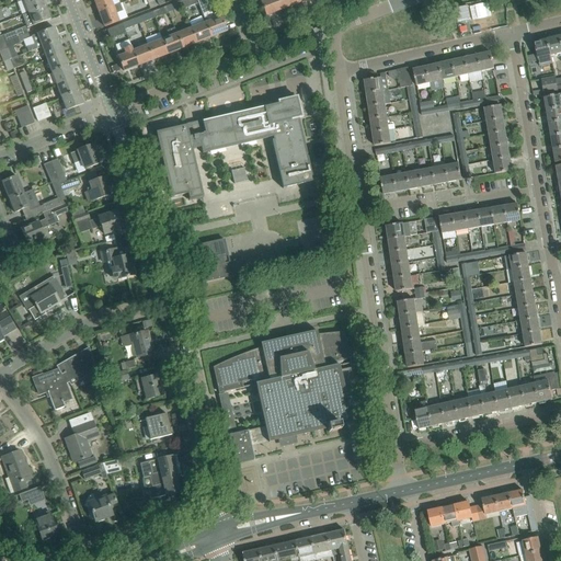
[(25,0),(23,1),(29,13),(45,7),(42,0),(25,0)]
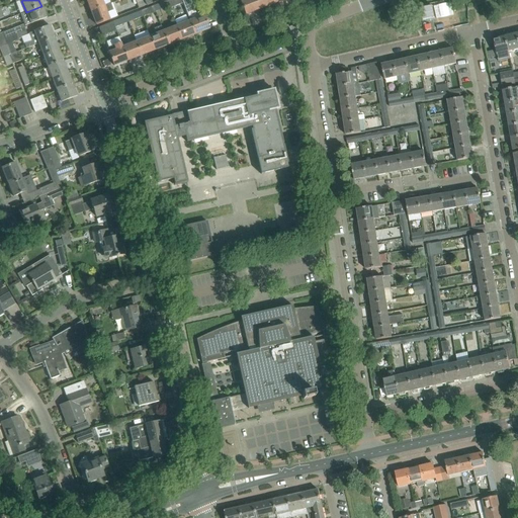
[(86,0),(91,11),(104,6),(101,0),(86,0)]
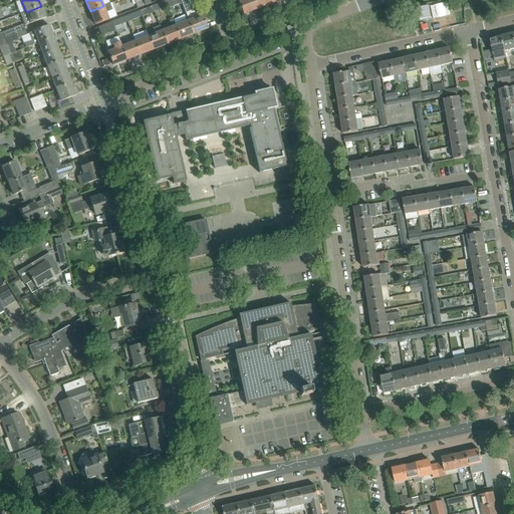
[(138,0),(135,0),(133,1),(136,9),(142,7),(138,0)]
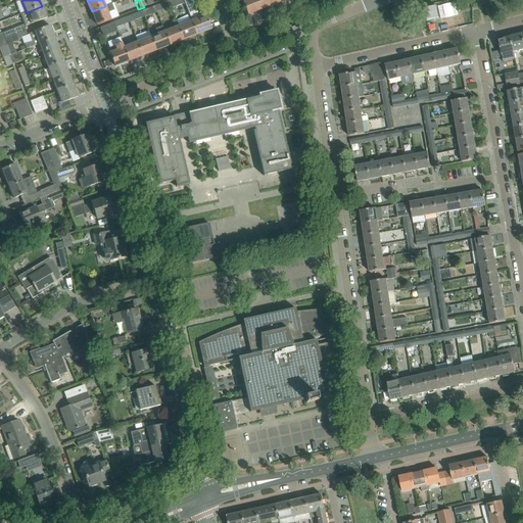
[(177,9),(186,5),(183,0),(171,0),(169,1),(171,6),(173,10),(177,9)]
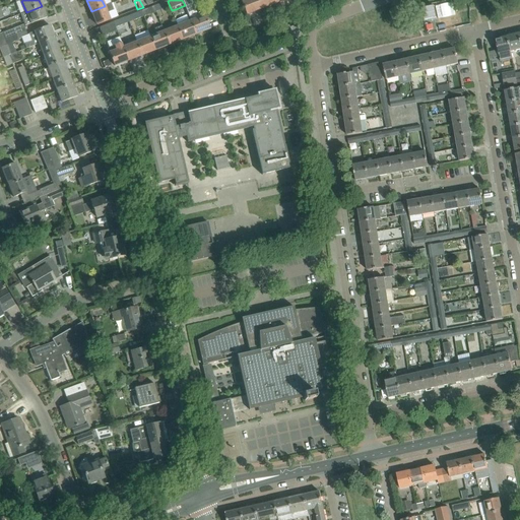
[(182,0),(185,5),(191,21),(196,35),(209,29),(207,23),(212,21),(208,9),(195,14),(194,11),(195,11),(193,5),(191,0),(182,0)]
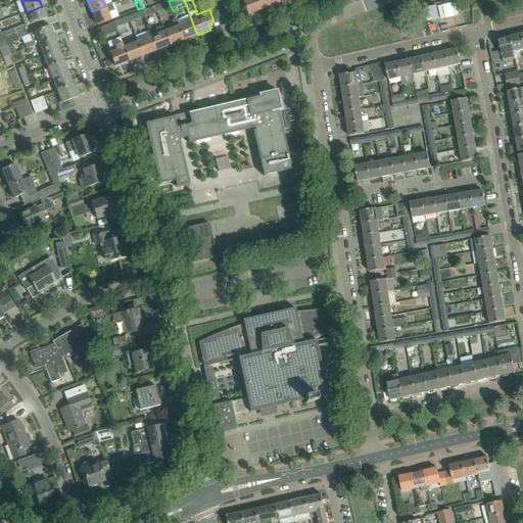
[(262,9),(257,0),(247,0),(243,2),(247,14),(262,9)]
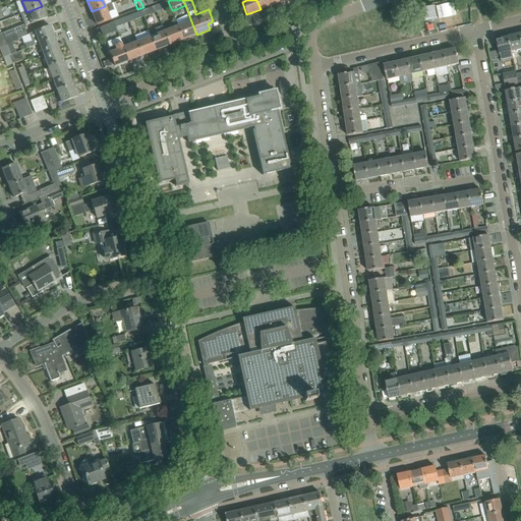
[(256,0),(261,9),(275,4),(273,0),(256,0)]
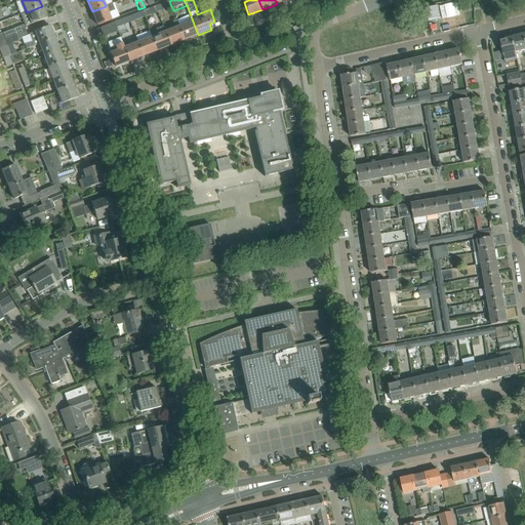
[(169,1),(160,5),(162,10),(171,6),(169,1)]
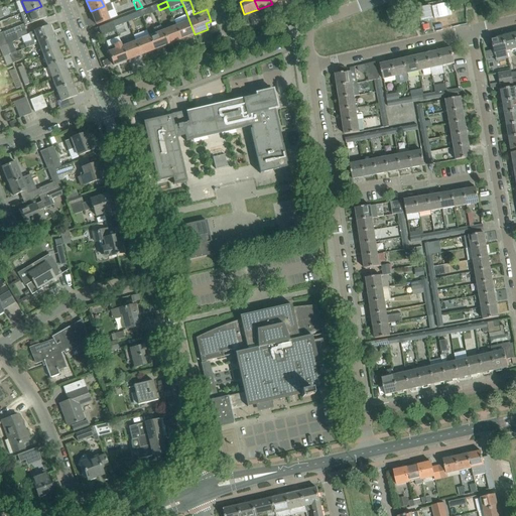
[(104,6),(91,11),(96,25),(109,20),(106,13),(112,11),(109,4),(104,6)]
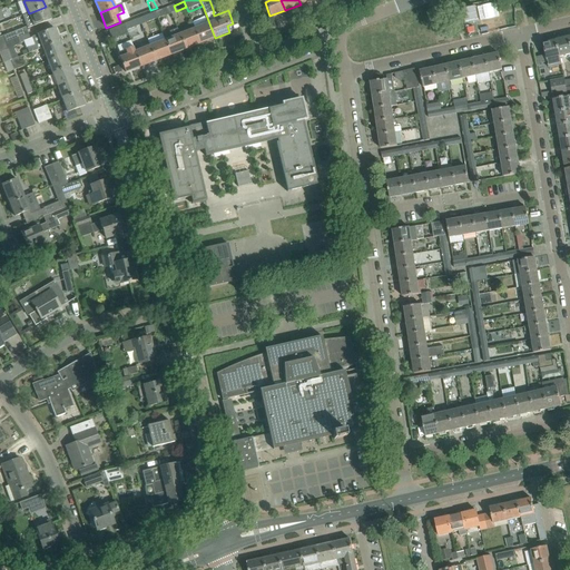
[(46,7),(29,13),(33,27),(51,20),(46,7)]
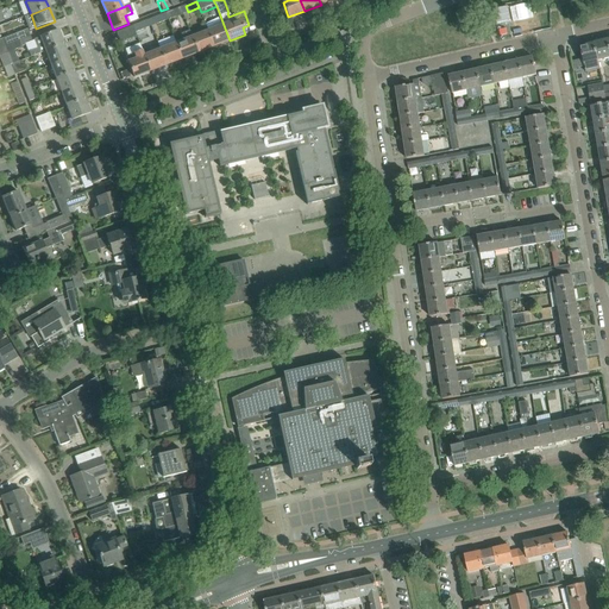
[(175,10),(164,13),(167,20),(177,17),(175,10)]
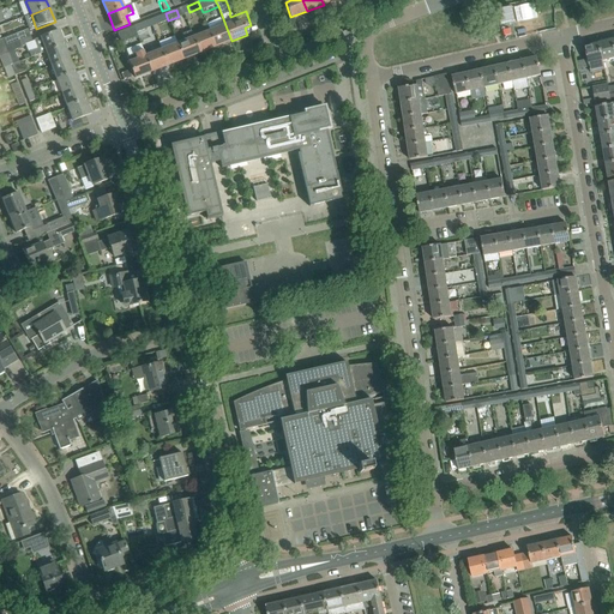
[(166,13),(156,18),(158,24),(168,20),(166,13)]
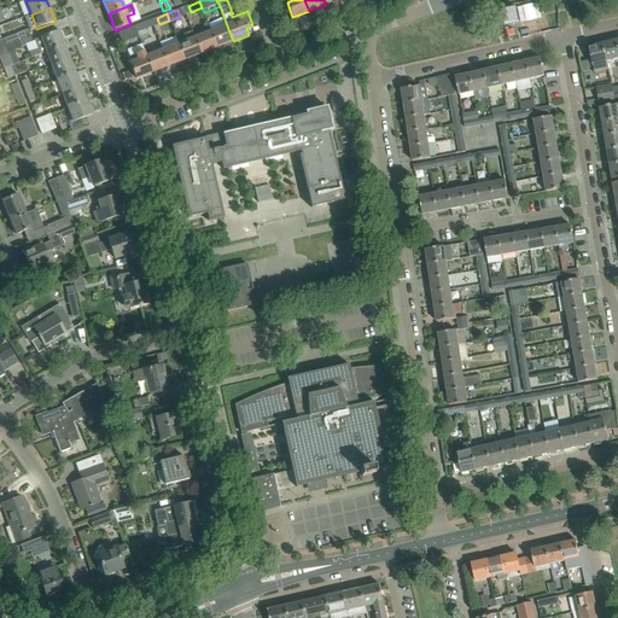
[(145,23),(134,27),(138,33),(147,29),(145,23)]
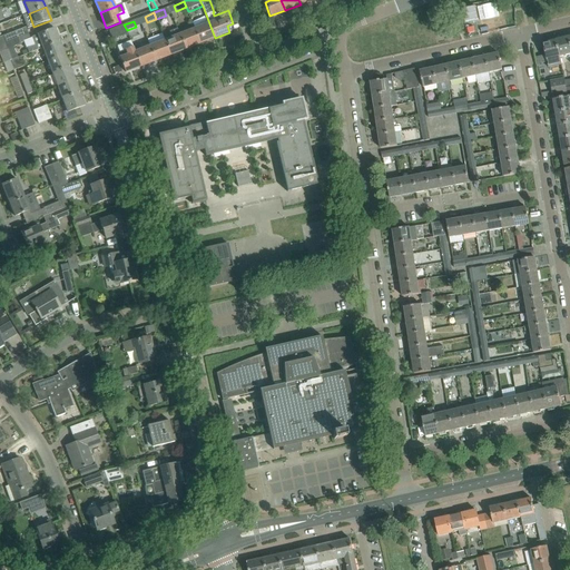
[(209,23),(195,29),(200,43),(215,38),(209,23)]
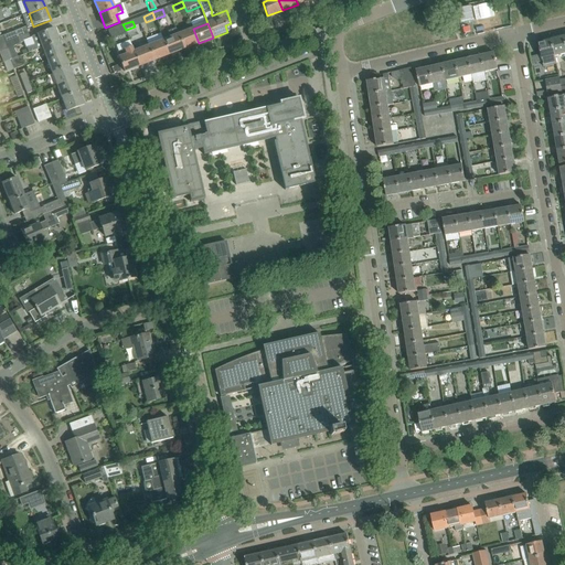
[(126,30),(123,24),(108,30),(112,39),(126,33),(125,30),(126,30)]
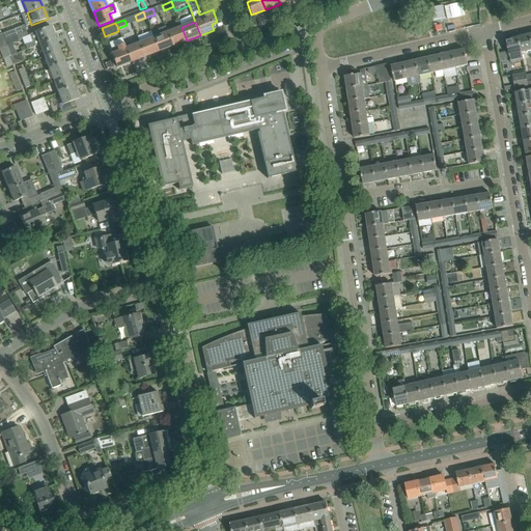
[(39,45),(39,46),(55,38),(51,26),(29,34),(32,43),(25,45),(27,50),(39,45)]
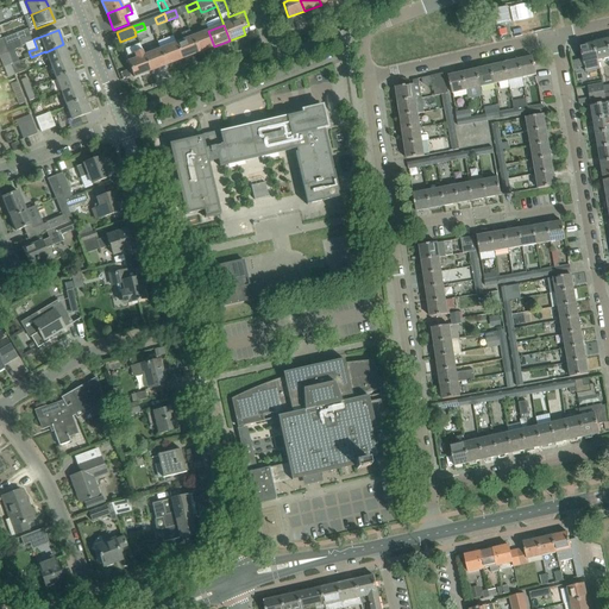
[(183,41),(176,44),(182,60),(198,52),(192,38),(193,38),(189,30),(181,33),(183,41)]
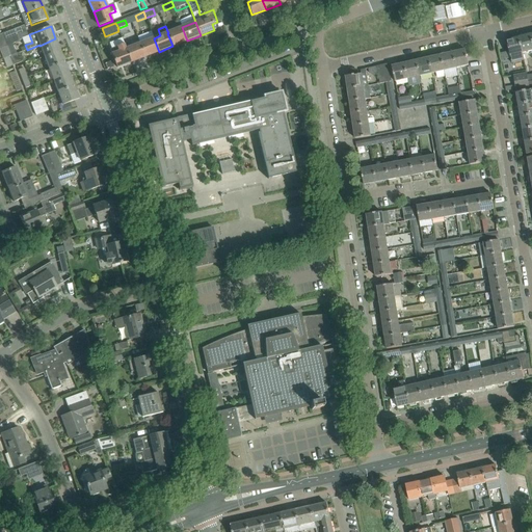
[(182,27),(168,33),(167,33),(173,46),(187,41),(182,27)]
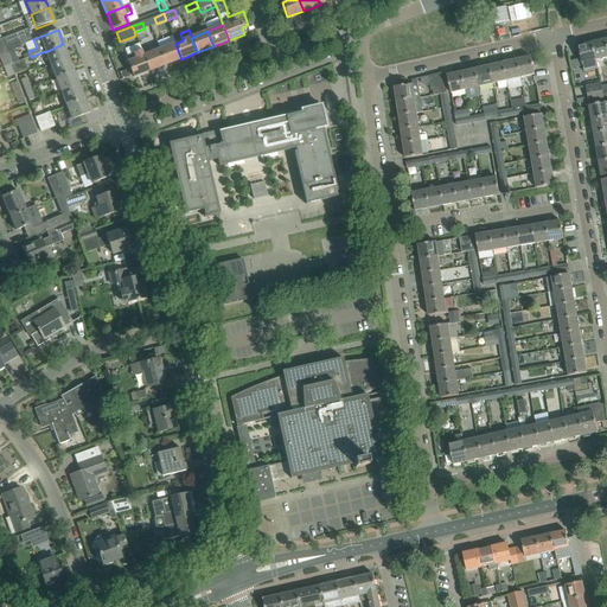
[(2,39),(5,46),(19,40),(17,33),(2,39)]
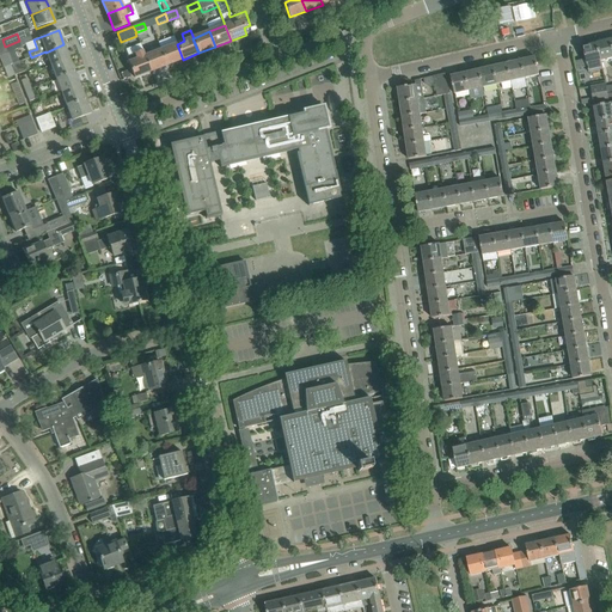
[(12,65),(11,65),(11,66),(19,62),(14,50),(22,48),(19,41),(5,47),(7,53),(12,65)]
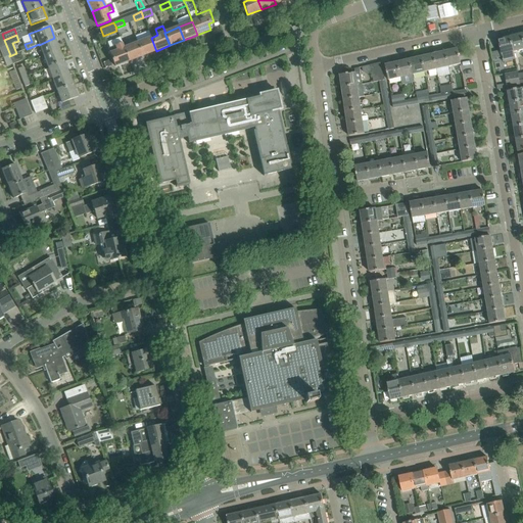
[(522,39),(522,35),(510,37),(513,52),(514,52),(522,49),(522,39)]
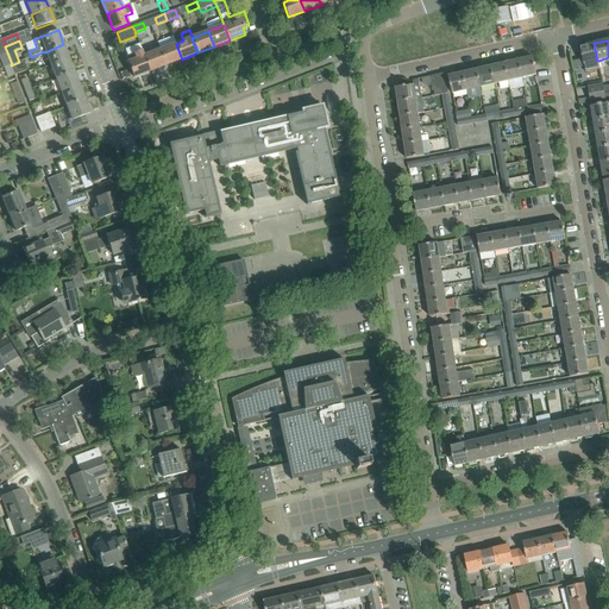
[(158,44),(159,50),(165,66),(182,60),(176,44),(168,46),(165,42),(158,44)]
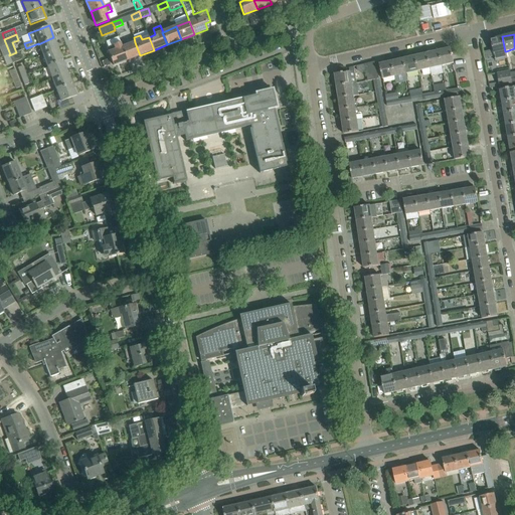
[(505,51),(502,36),(491,39),(495,61),(507,58),(506,51),(505,51)]
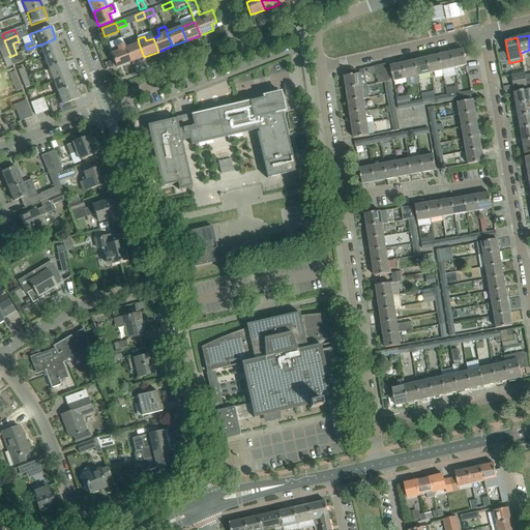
[(39,46),(43,57),(60,51),(55,38),(39,46)]
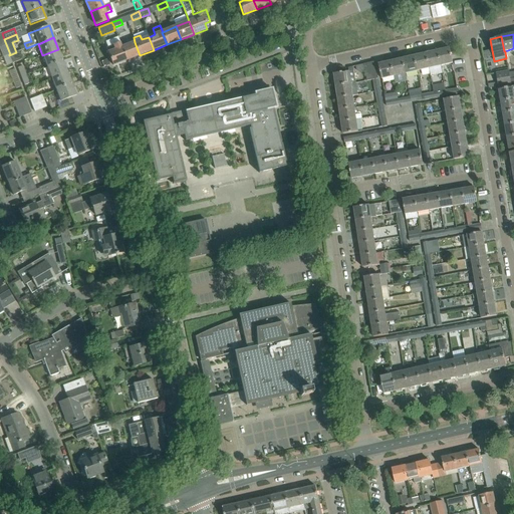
[(135,42),(121,47),(126,60),(140,55),(135,42)]
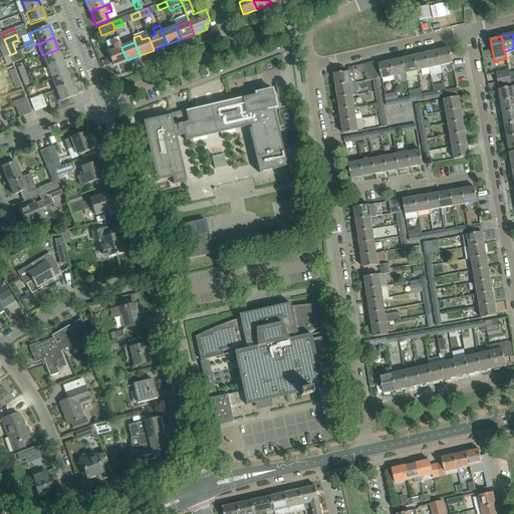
[(126,60),(121,47),(120,43),(106,48),(113,65),(126,60)]
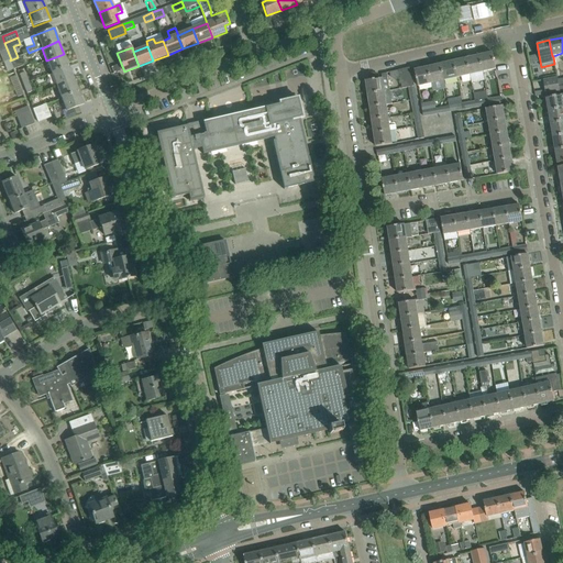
[(493,53),(479,56),(483,72),(496,69),(493,53)]
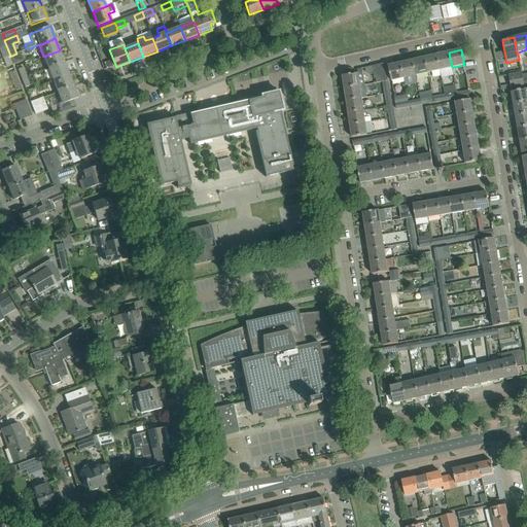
[(43,57),(48,69),(64,63),(60,50),(43,57)]
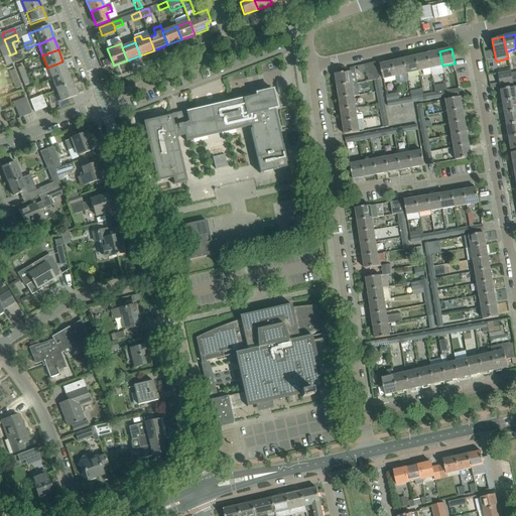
[(16,52),(9,55),(12,63),(20,60),(17,51),(16,52)]
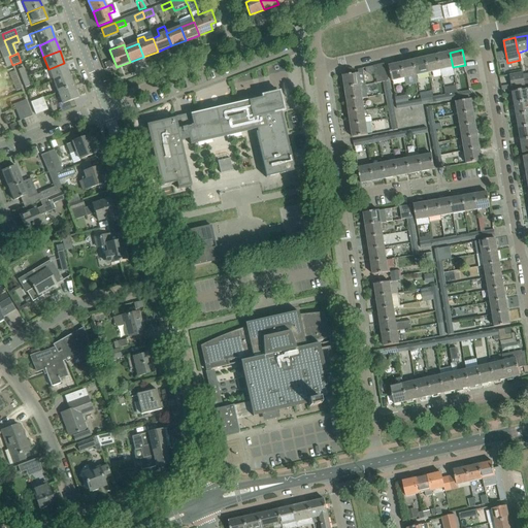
[(450,53),(436,56),(440,70),(453,67),(450,53)]
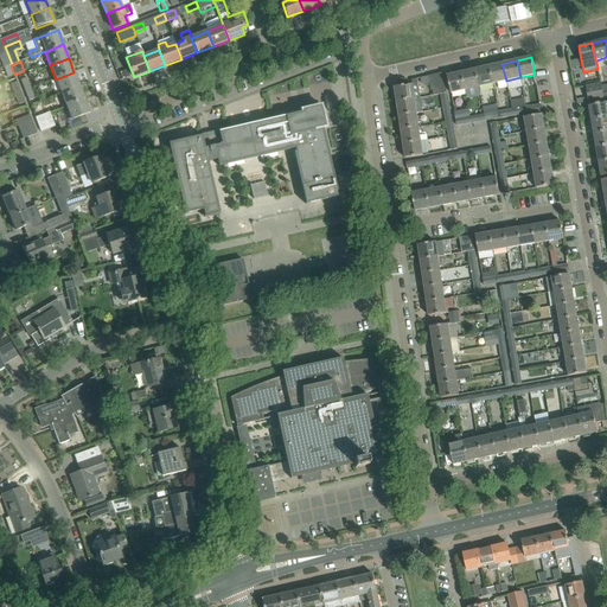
[(14,75),(11,65),(11,64),(4,66),(8,77),(14,75)]
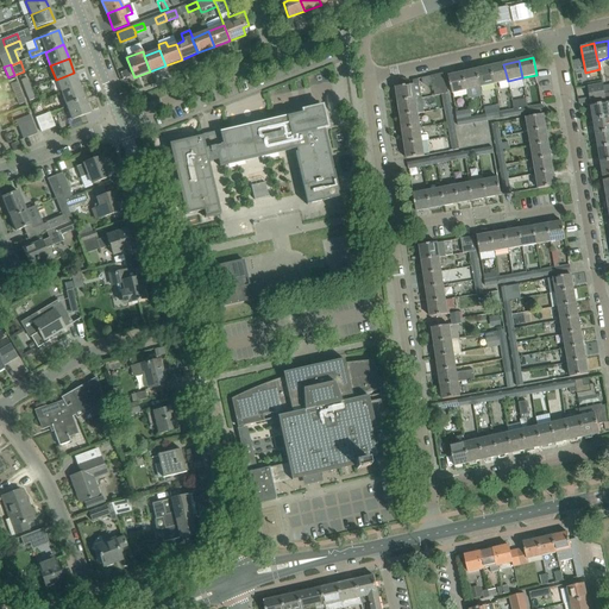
[(503,64),(490,67),(495,85),(508,81),(503,64)]
